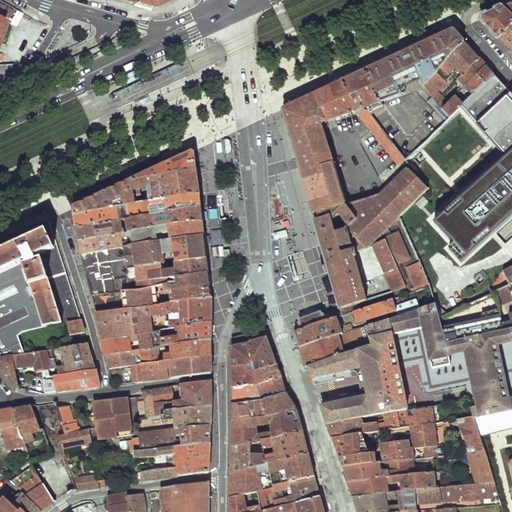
[(134,0),(134,3),(152,8),(169,0),(134,0)]
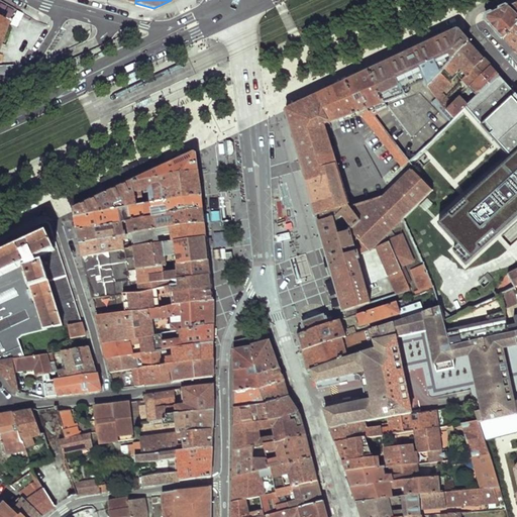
[(516,13),(509,6),(488,16),(487,20),(496,29),(504,38),(516,26),(516,13)]
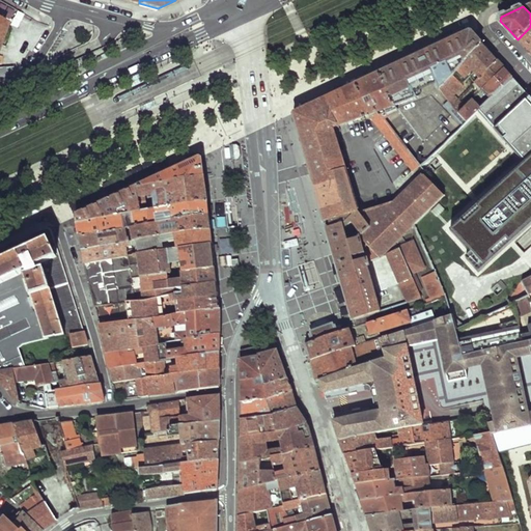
[(530,27),(518,39),(528,51),(530,54),(530,27)]
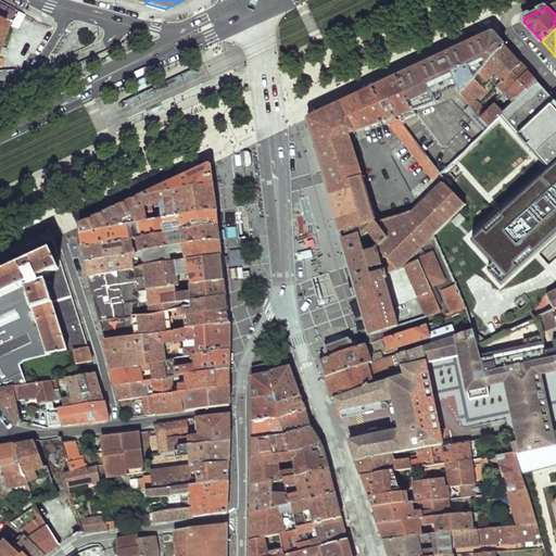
[(443,54),(395,76),(414,112),(434,104),(429,91),(453,79),(459,92),(503,45),(493,33),(490,33),(443,54)]
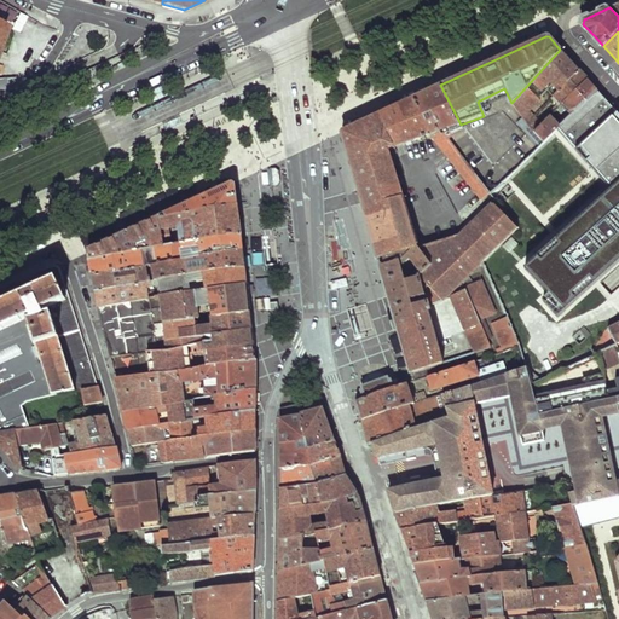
[(570,62),(560,50),(512,103),(526,121),(532,116),(528,111),(538,100),(536,97),(544,87),(553,96),(554,94),(577,71),(570,62)]
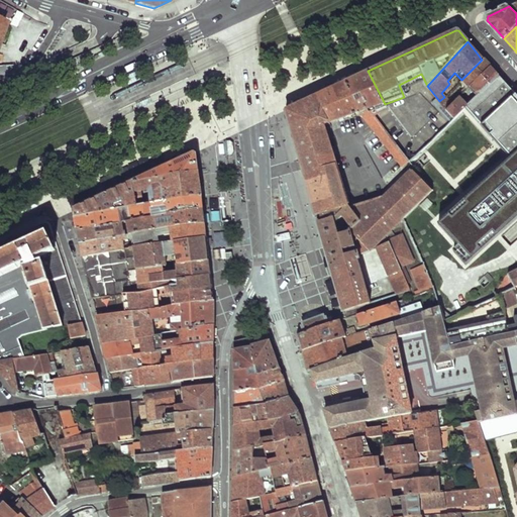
[(484,59),(482,60),(462,79),(470,86),(490,67),(491,66),(487,62),(484,59)]
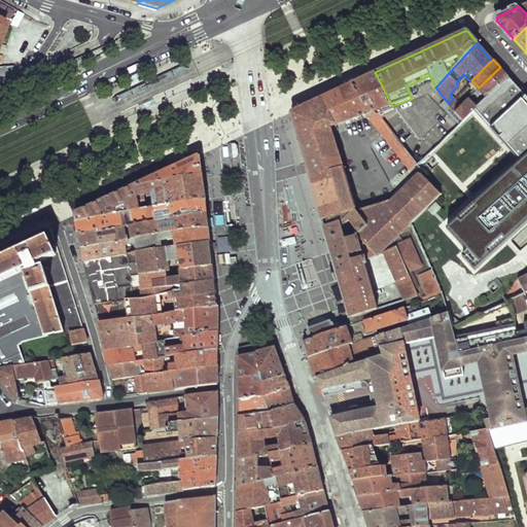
[(13,67),(0,67),(0,81),(7,81),(7,77),(13,76),(13,67)]
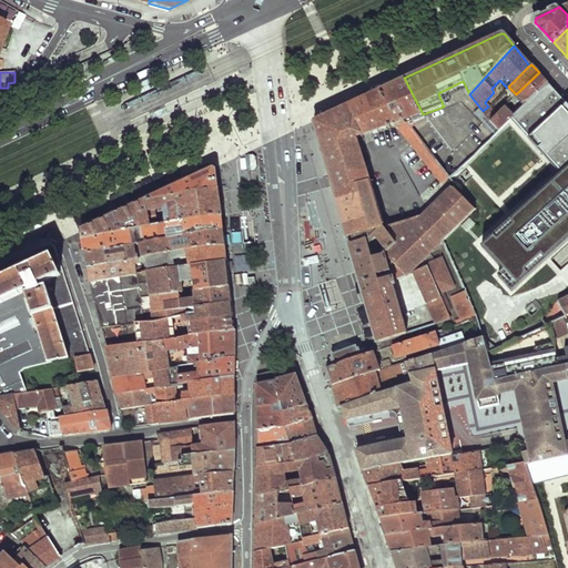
[(544,79),(538,73),(516,94),(525,104),(547,83),(544,79)]
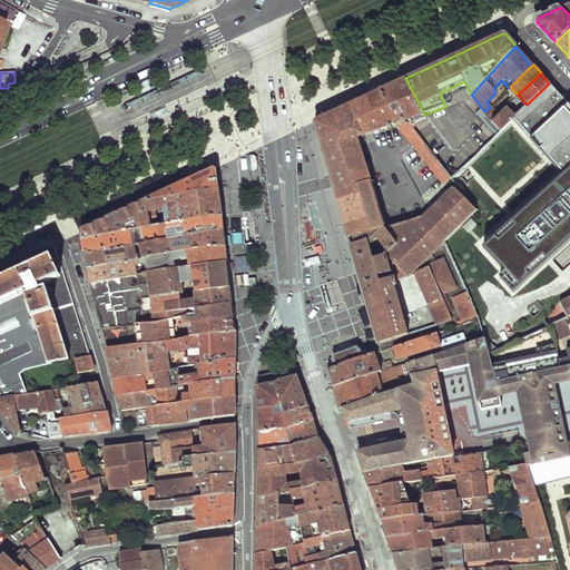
[(150,78),(135,86),(136,87),(137,90),(138,92),(139,95),(155,87),(154,86),(153,82),(151,80),(150,78)]
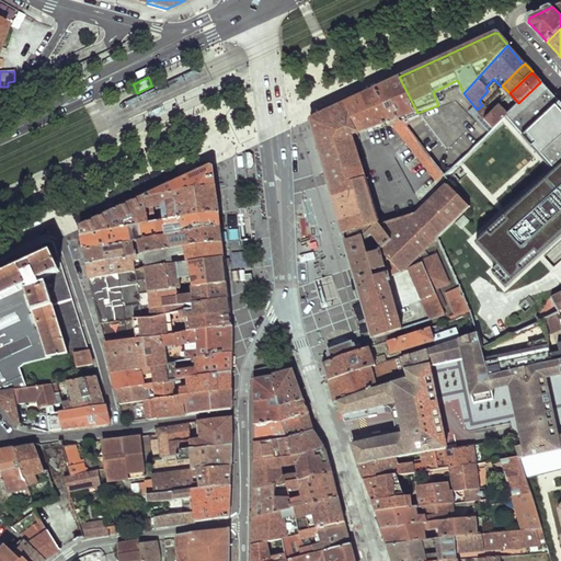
[(407,126),(421,117),(418,113),(399,77),(386,83),(374,89),(391,123),(401,118),(407,126)]
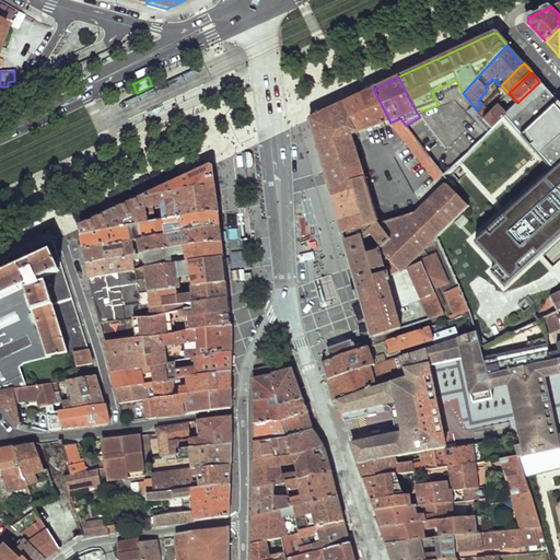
[(506,114),(504,116),(522,135),(525,132),(534,143),(532,146),(549,165),(559,154),(559,106),(540,85),(541,84),(540,84),(541,83),(539,82),(517,103),(506,114)]
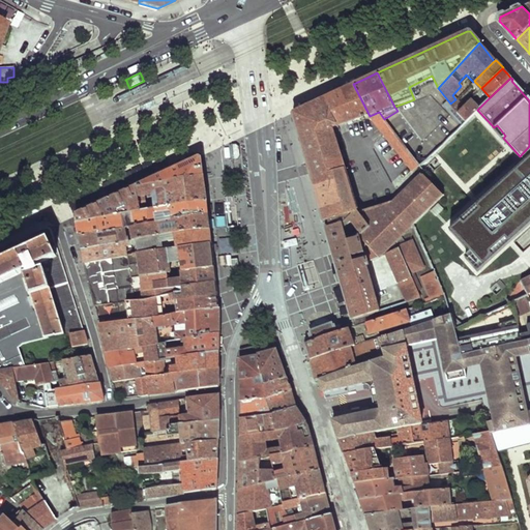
[(529,98),(512,79),(511,80),(512,80),(511,81),(529,100),(529,146),(520,156),(526,163),(529,158),(529,98)]
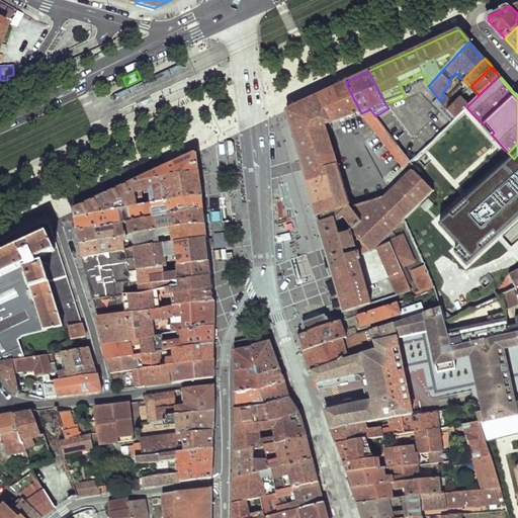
[(321,216),(322,222),(333,217),(344,206),(348,205),(326,125),(361,113),(345,82),(316,95),(287,109),(285,112),(300,164),(316,217),(321,216)]
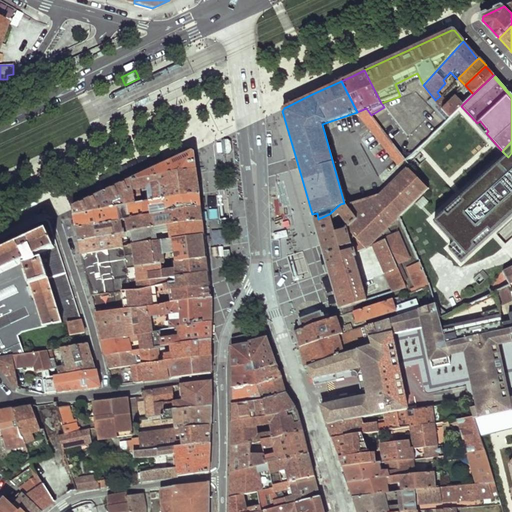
[(442,108),(449,117),(461,106),(463,104),(455,95),(442,108)]
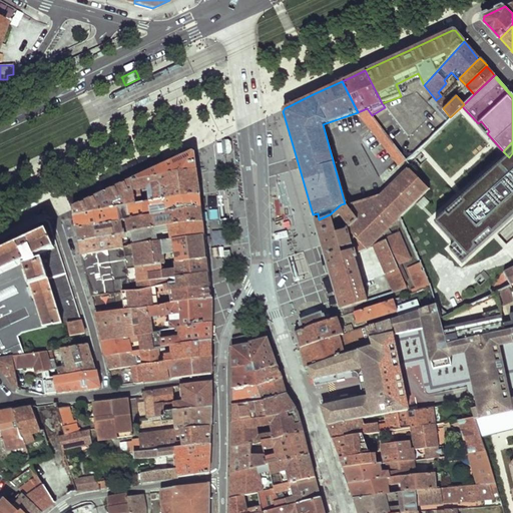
[(136,108),(150,102),(148,99),(147,97),(134,103),(135,105),(136,108)]
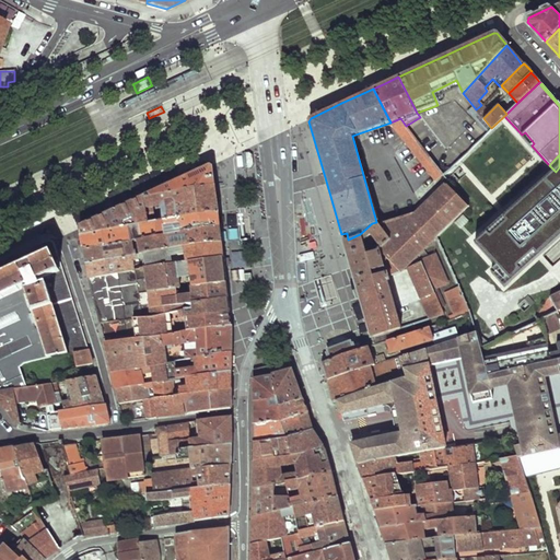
[(400,118),(391,123),(431,173),(439,167),(406,126),(400,118)]
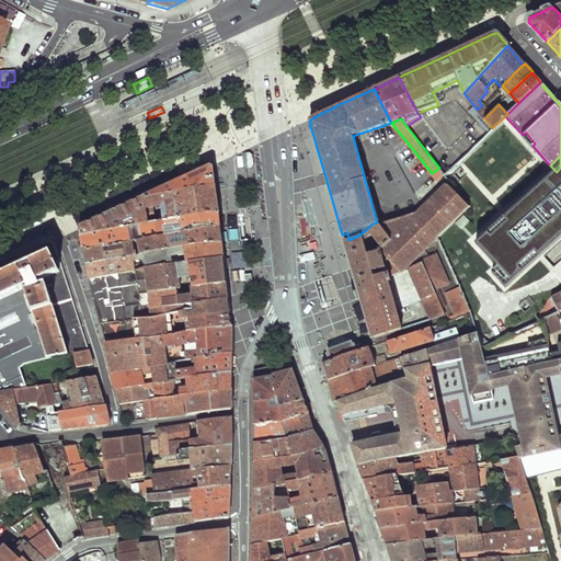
[(523,135),(522,136),(531,147),(533,146),(535,144),(526,133),(523,135)]
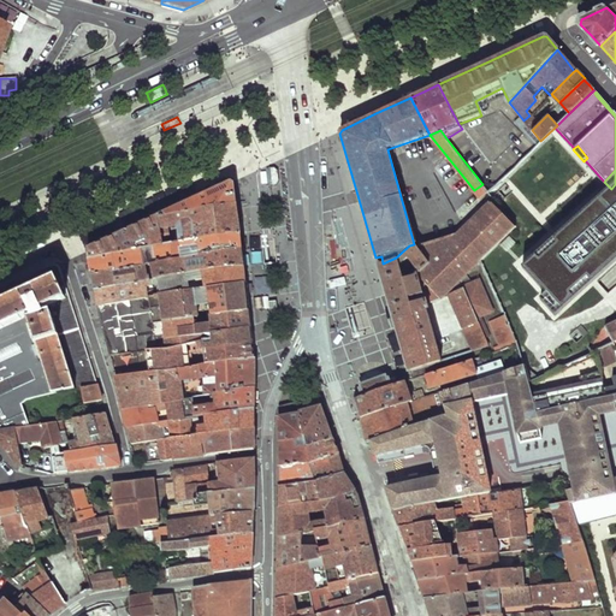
[(268,169),(271,187),(277,185),(278,184),(279,183),(279,179),(278,176),(278,172),(278,170),(277,169),(276,167),(272,167),(268,169)]
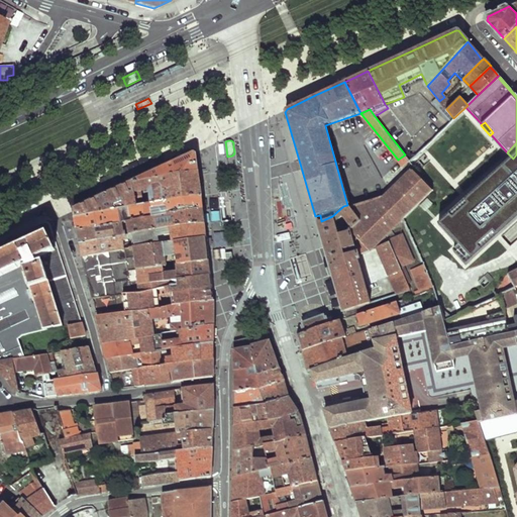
[(138,180),(198,174),(196,154),(192,153),(163,168),(134,181),(138,180)]
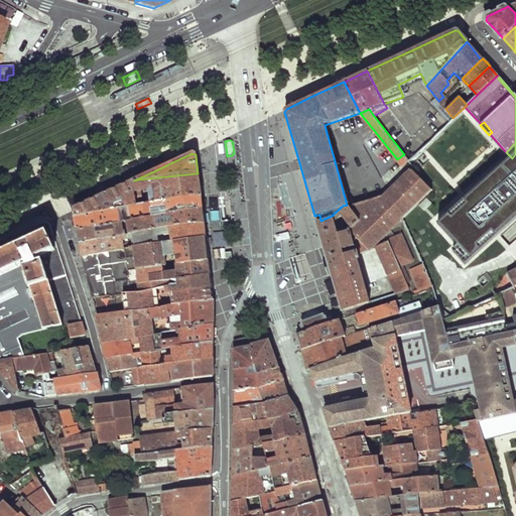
[(515,154),(512,158),(439,224),(460,246),(471,258),(515,217),(515,154)]
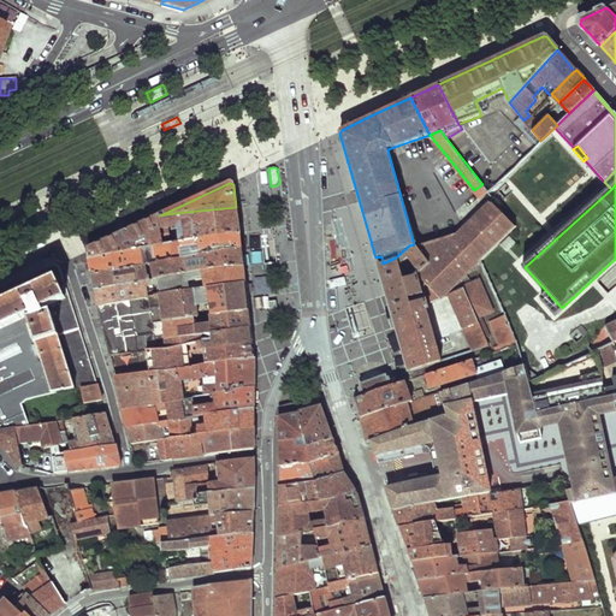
[(486,196),(481,189),(475,195),(480,201),(486,196)]
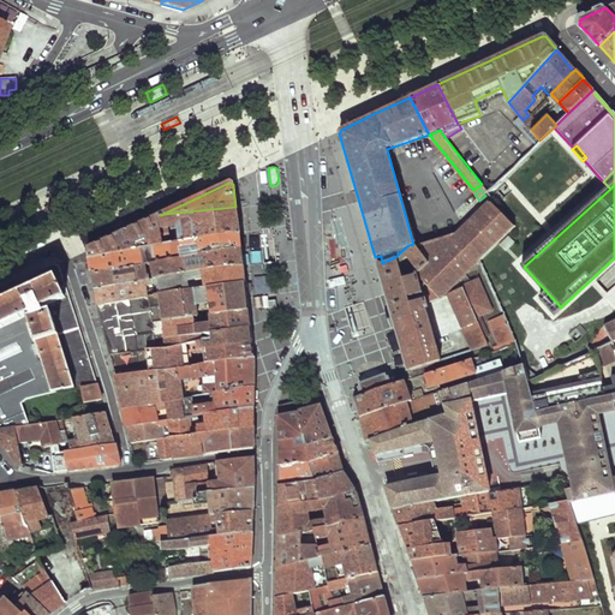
[(496,189),(491,193),(500,201),(503,197),(496,189)]
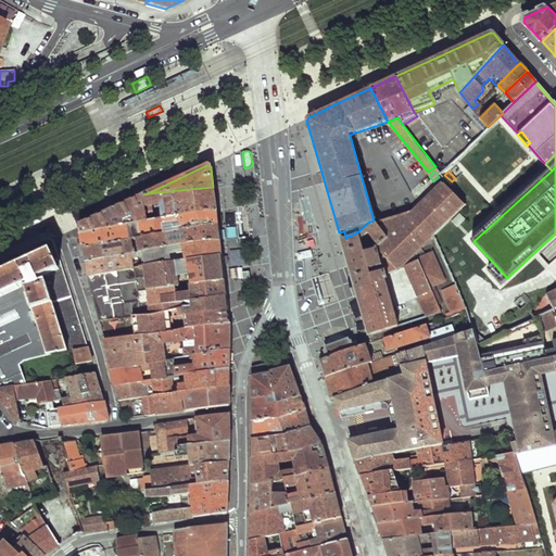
[(439,182),(411,211),(374,220),(388,237),(379,244),(376,248),(395,269),(434,232),(450,218),(465,204),(443,182),(439,182)]
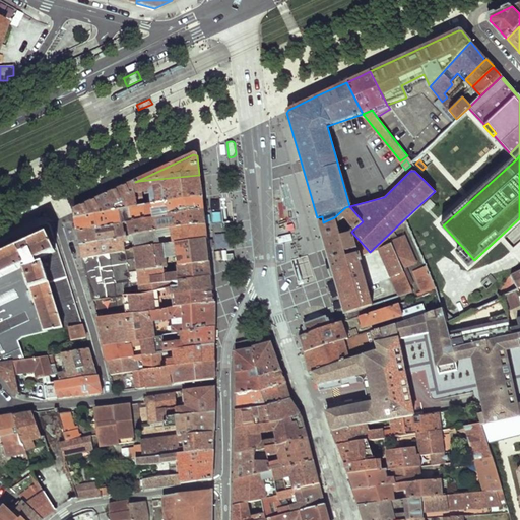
[(139,181),(141,195),(150,194),(152,206),(164,204),(202,198),(201,187),(199,175),(139,181)]
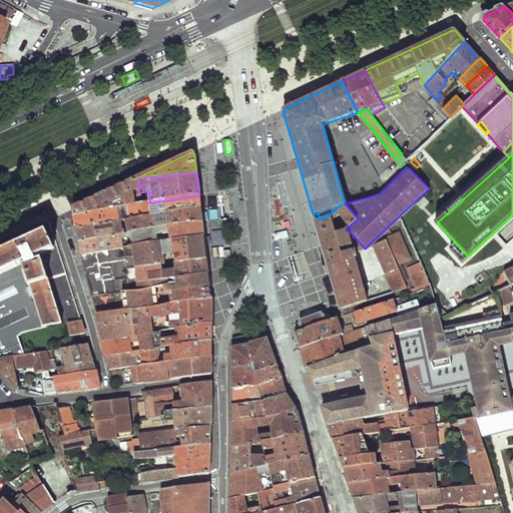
[(72,210),(74,215),(119,208),(126,207),(142,204),(139,192),(137,178),(133,179),(111,190),(76,206),(72,210)]
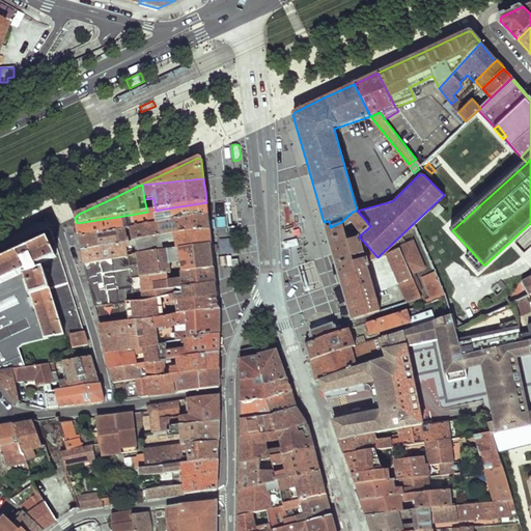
[(207,210),(206,202),(167,208),(169,223),(207,216),(207,210)]
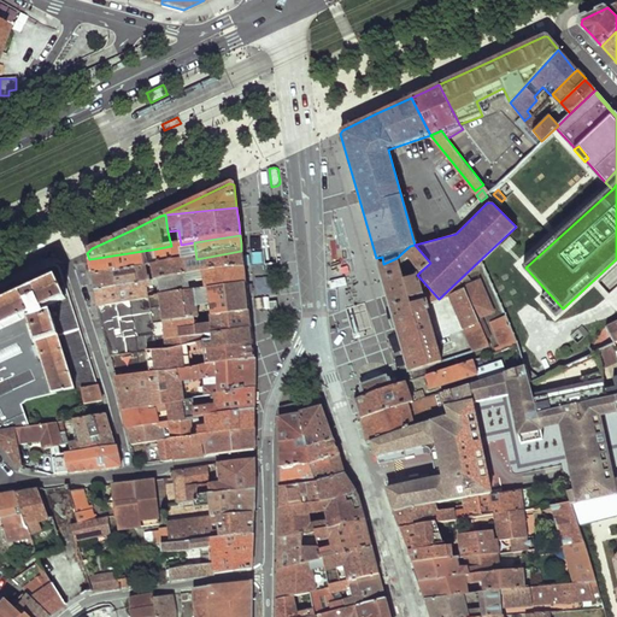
[(178,245),(171,246),(152,250),(154,268),(182,262),(178,245)]
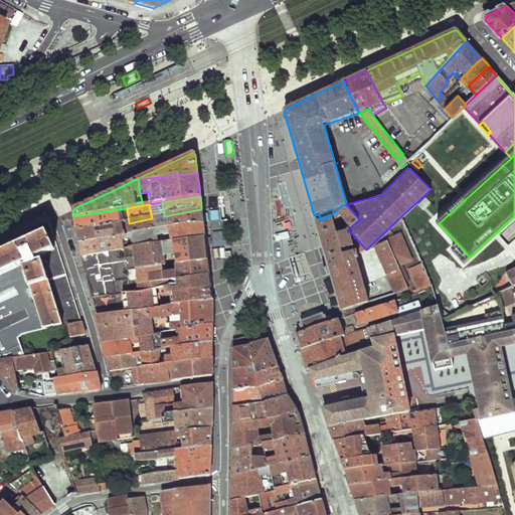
[(322,244),(329,267),(355,258),(355,254),(357,253),(355,247),(343,251),(341,248),(353,244),(348,229),(338,232),(334,221),(341,214),(351,226),(359,219),(346,204),(342,205),(331,215),(320,220),(316,222),(318,230),(322,244)]
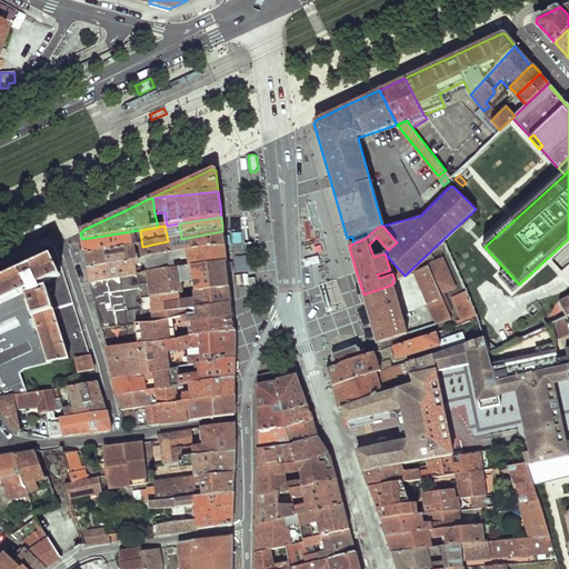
[(142,247),(140,230),(132,231),(135,248),(141,247),(142,247)]
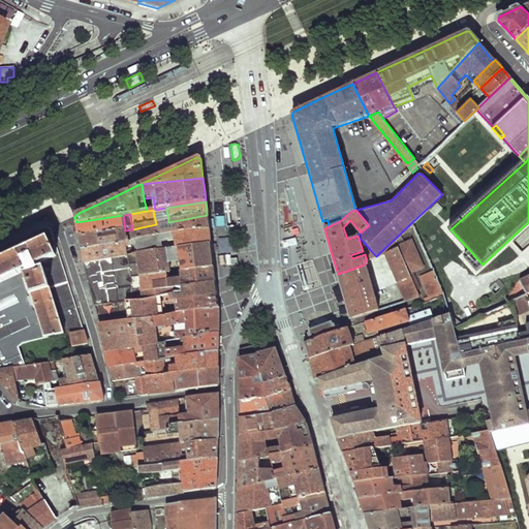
[(78,229),(79,237),(125,230),(123,215),(76,222),(78,229)]
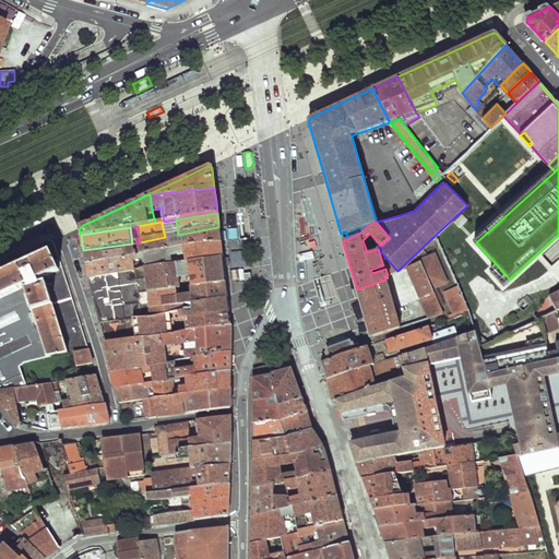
[(219,236),(218,227),(178,235),(165,237),(140,242),(139,242),(141,256),(221,244),(219,236)]
